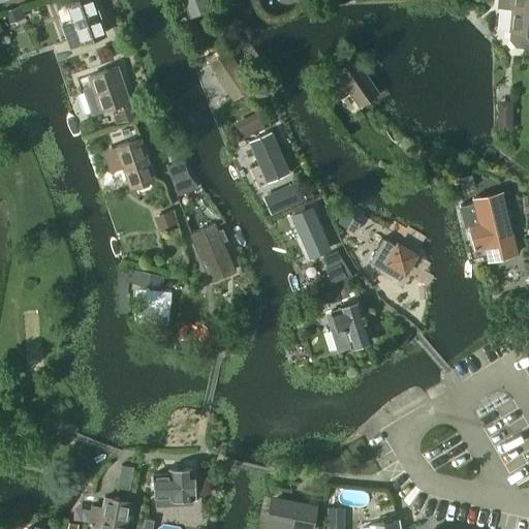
[(106,33),(94,0),(76,0),(69,3),(83,41),(106,33)]
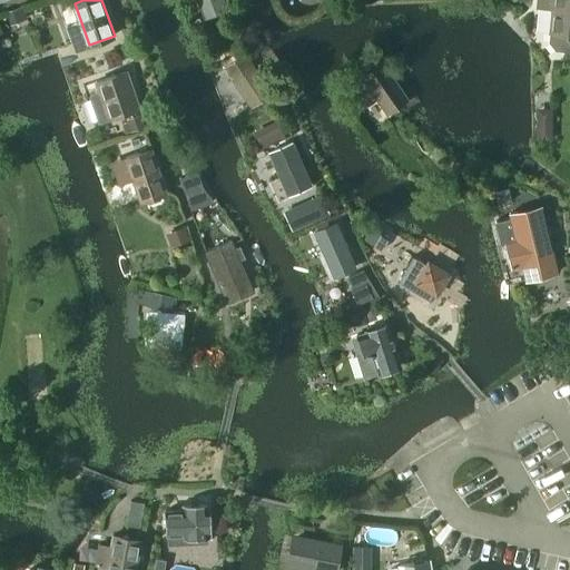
[(227,10),(223,0),(195,0),(203,19),(227,10)]
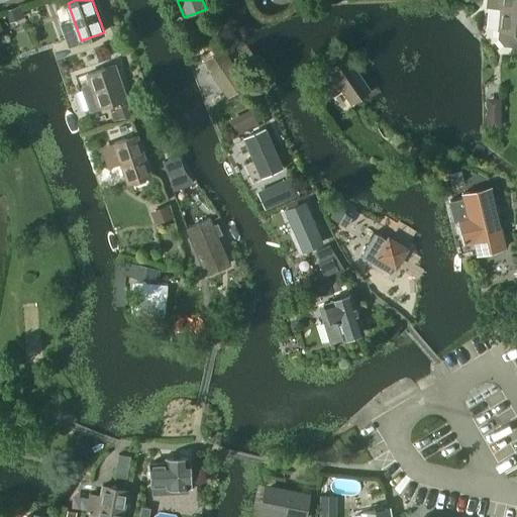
[(516,0),(487,0),(487,5),(500,7),(498,28),(499,28),(499,37),(504,43),(516,44),(516,0)]
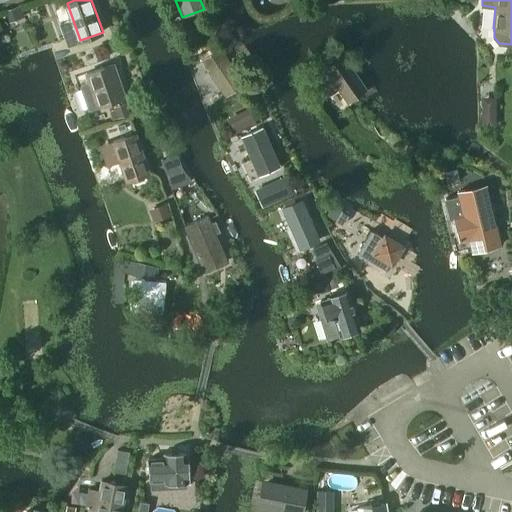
[(19,6),(4,12),(9,23),(24,18),(19,6)]
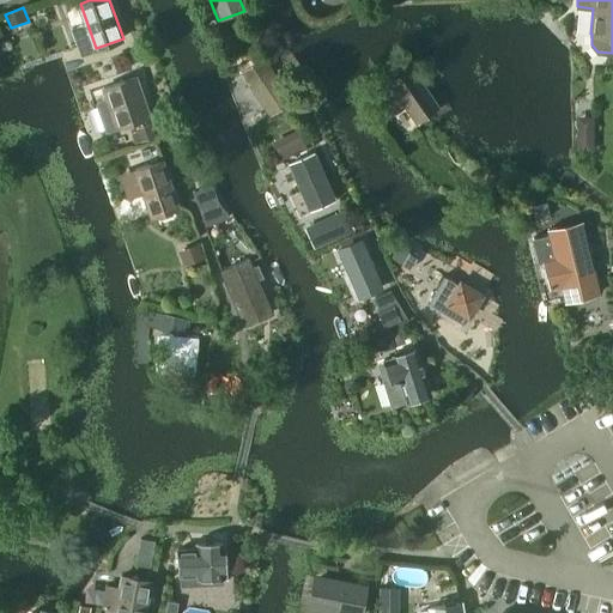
[(279,107),(290,99),(262,58),(242,72),(268,114),(279,107)]
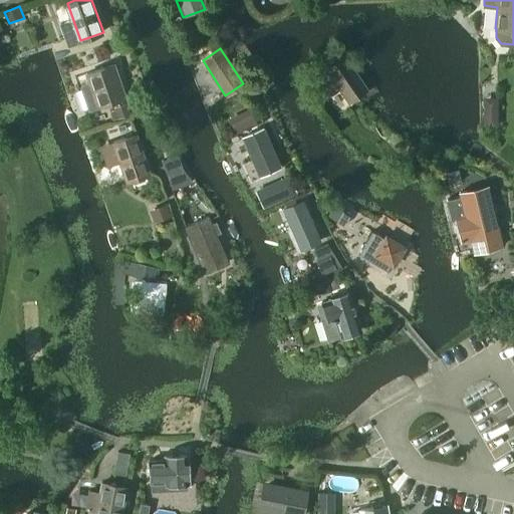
[(369,90),(344,53),(323,67),(324,69),(316,75),(330,96),(338,90),(348,104),(369,90)]
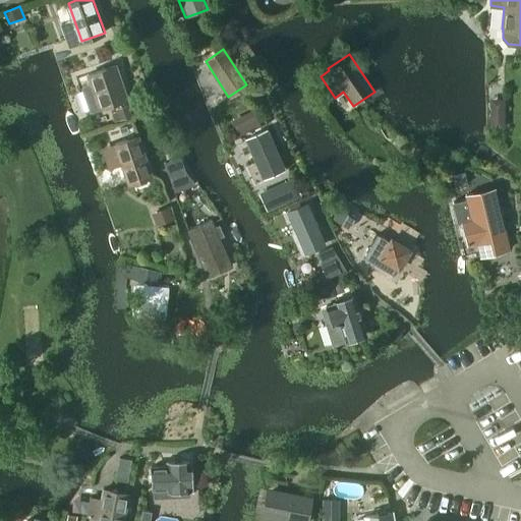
[(90,75),(101,108),(128,99),(117,66),(90,75)]
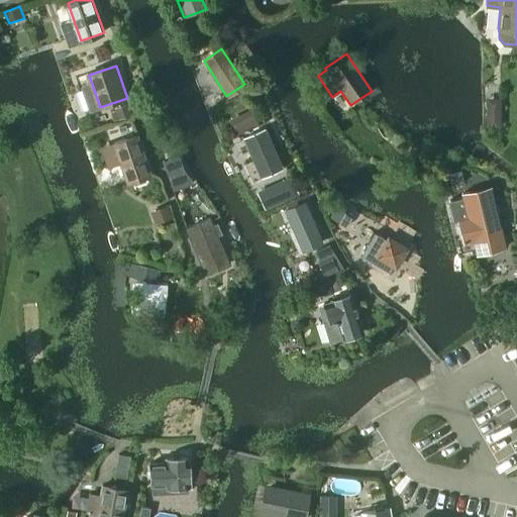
[(128,105),(110,111),(113,120),(131,114),(128,105)]
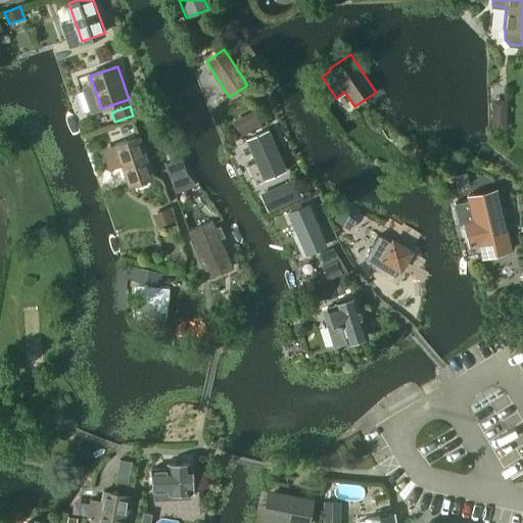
[(507,112),(491,112),(491,130),(507,130),(507,112)]
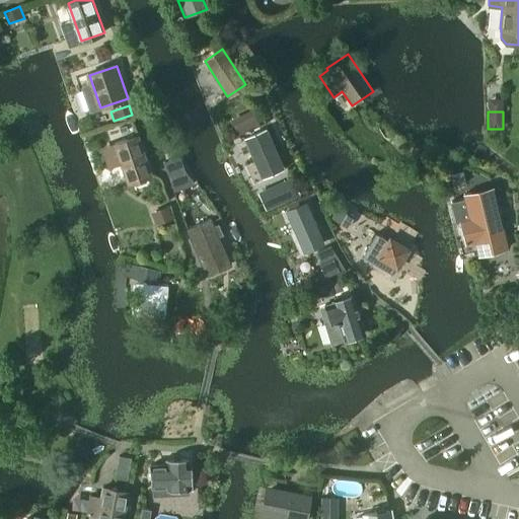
[(248,117),(246,122),(249,128),(260,124),(254,114),(248,117)]
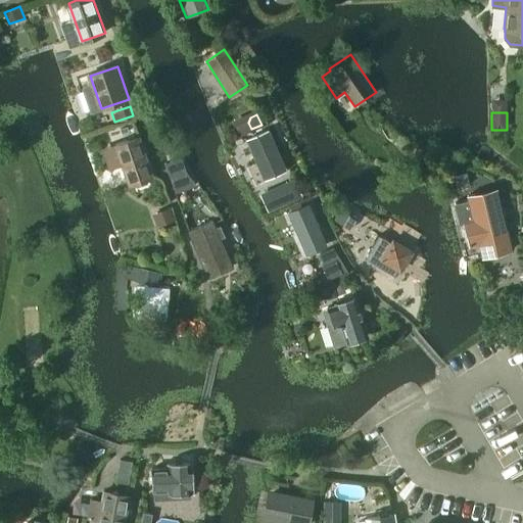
[(286,171),(268,129),(245,138),(263,181),(286,171)]
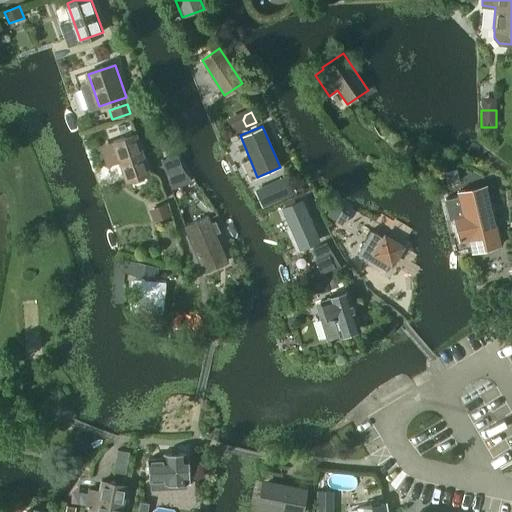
[(150,173),(137,135),(114,143),(127,180),(150,173)]
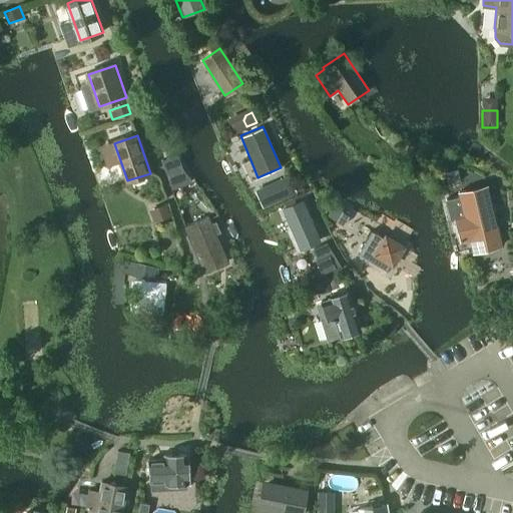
[(408,141),(405,155),(416,158),(420,144),(408,141)]
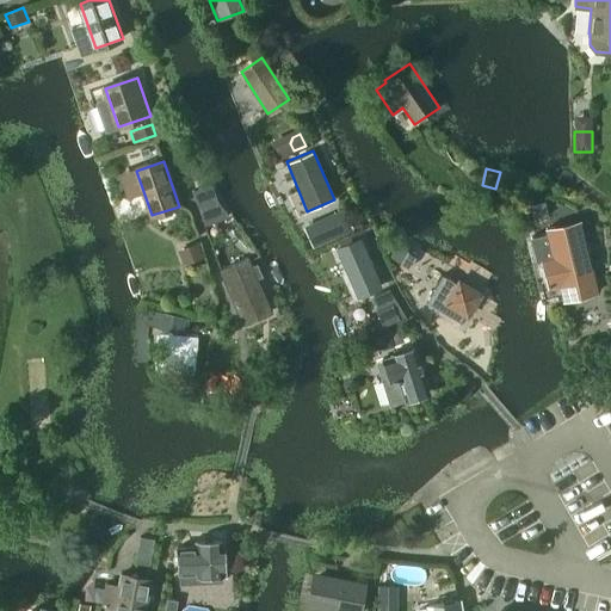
[(208,186),(192,192),(197,209),(214,204),(208,186)]
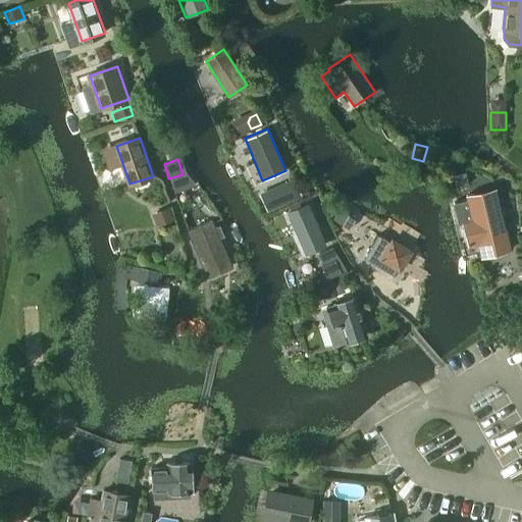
[(467,184),(464,172),(452,174),(455,187),(467,184)]
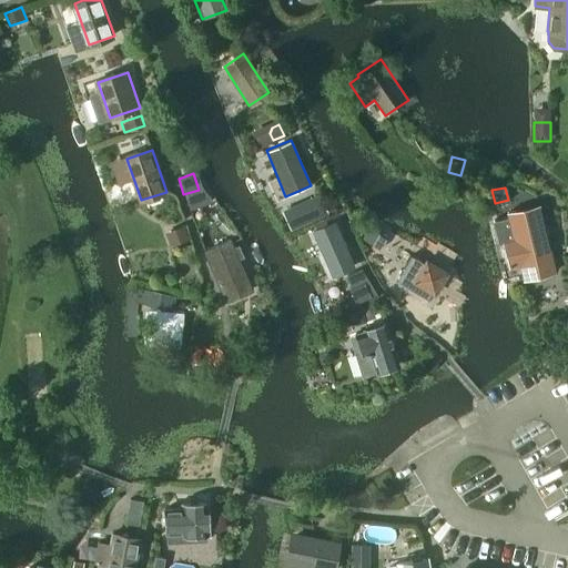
[(328,214),(320,195),(302,204),(310,222),(328,214)]
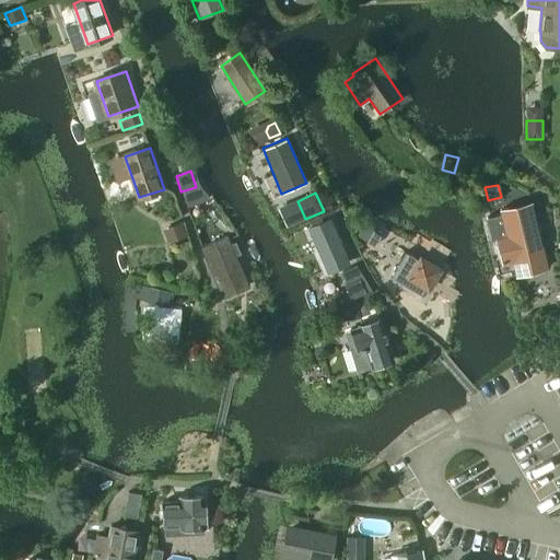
[(501,213),(486,217),(490,241),(494,240),(501,265),(513,261),(516,276),(546,269),(531,202),(500,209),(501,213)]
